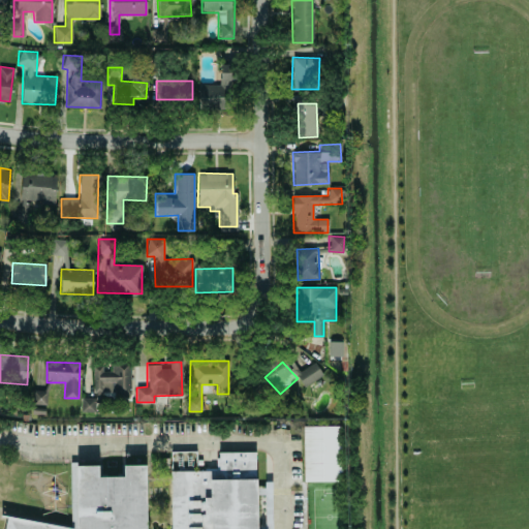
[(304,386),(322,375),(314,362),(296,374),(304,386)]
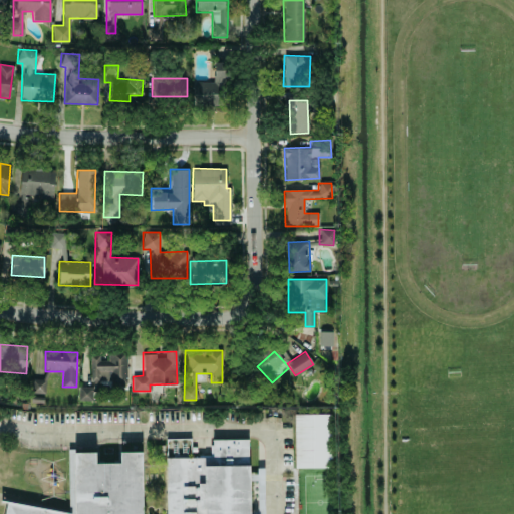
[(126,382),(126,353),(106,352),(106,360),(99,360),(99,356),(90,356),(89,387),(78,387),(78,401),(95,401),(95,382),(126,382)]
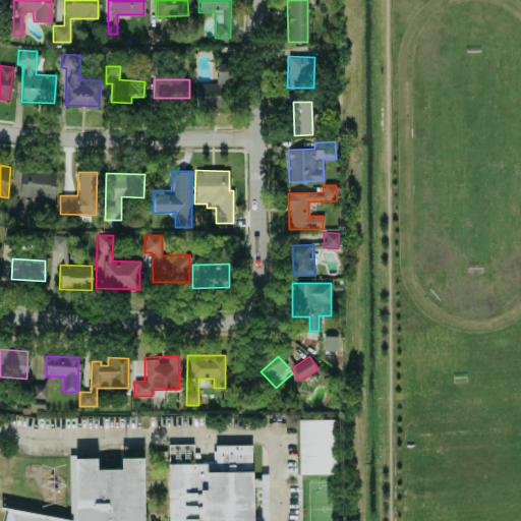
[(32,382),(32,398),(45,398),(45,382),(32,382)]
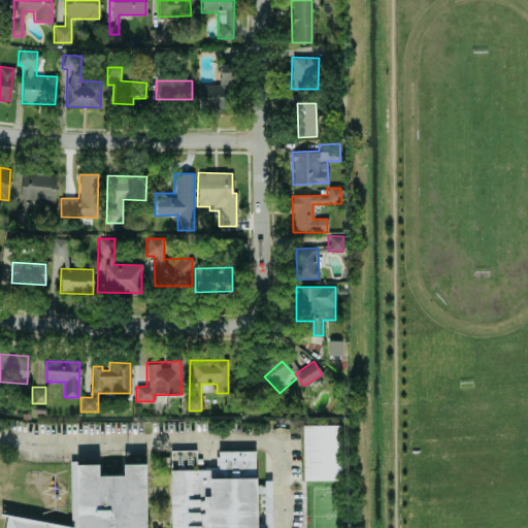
[(301,426),(302,482),(339,481),(338,425),(301,426)]
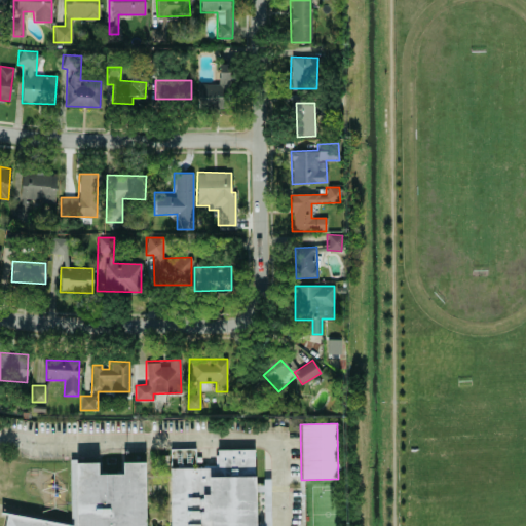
[(6,525),(9,514),(73,525),(78,525),(77,463),(147,462),(147,525),(172,525),(172,470),(220,468),(219,450),(256,450),(258,525),(6,525)]
